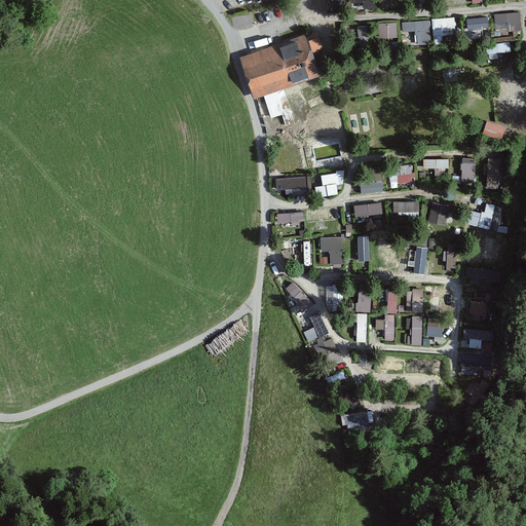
[(520,12),(494,14),(495,33),(513,32),(514,37),(522,36),(520,12)]
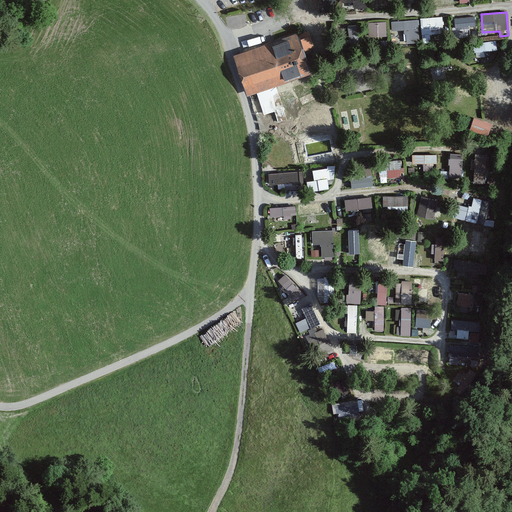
[(443,17),(420,19),(421,35),(422,35),(423,44),(431,43),(430,35),(444,34),(443,17)]
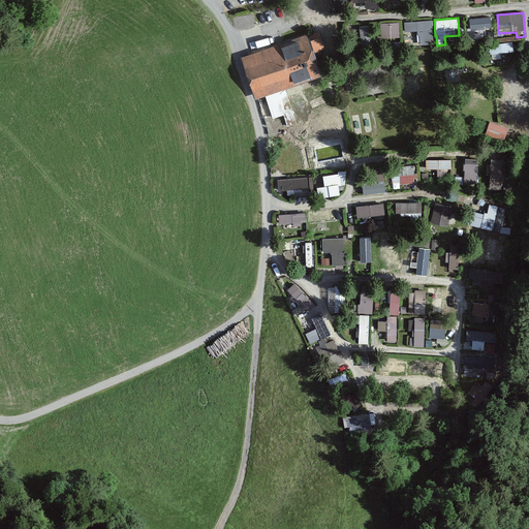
[(490,18),(469,20),(470,30),(492,28),(490,18)]
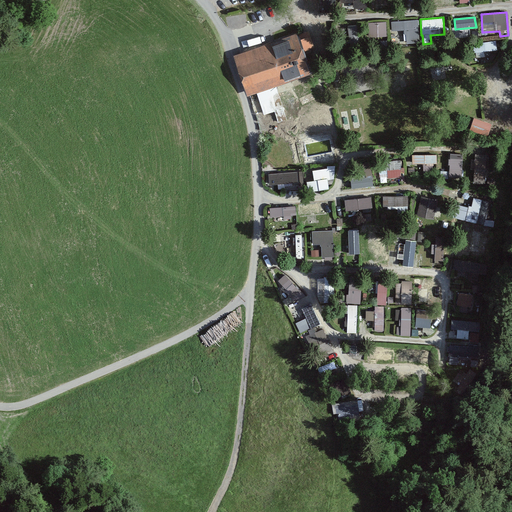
[(419,20),(391,22),(392,32),(404,31),(404,34),(406,36),(406,44),(420,43),(419,20)]
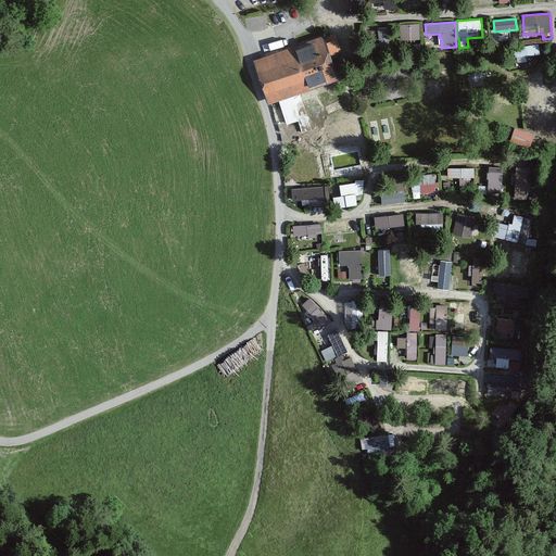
[(419,24),(400,25),(401,41),(420,40),(419,24)]
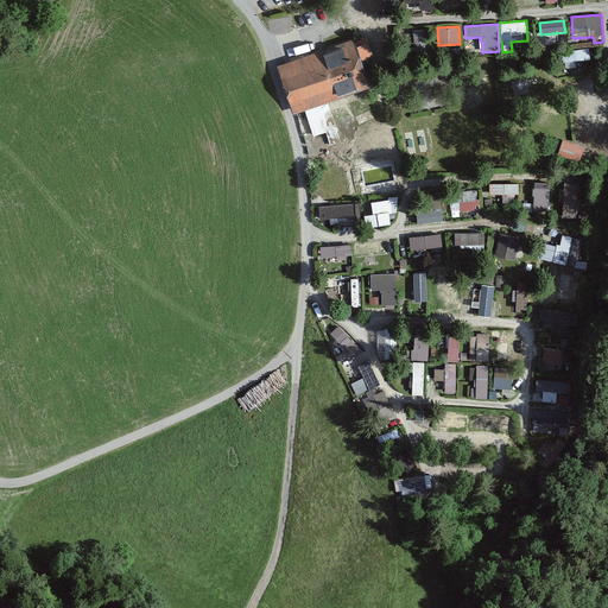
[(415,32),(417,54),(426,54),(424,31),(415,32)]
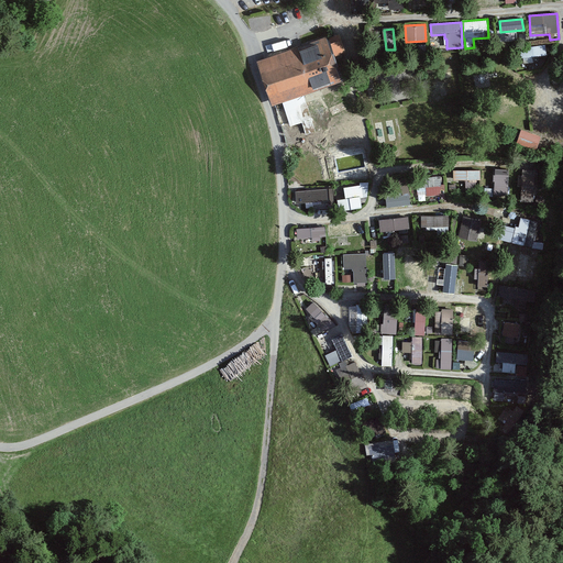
[(326,37),(257,62),(273,107),(342,81),(326,37)]
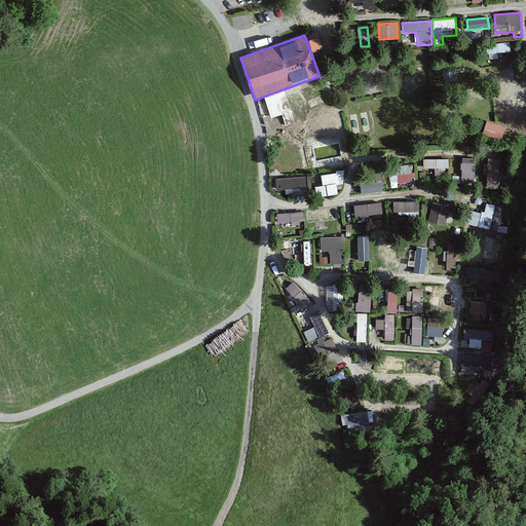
[(488,43),(488,54),(512,53),(511,42),(488,43)]
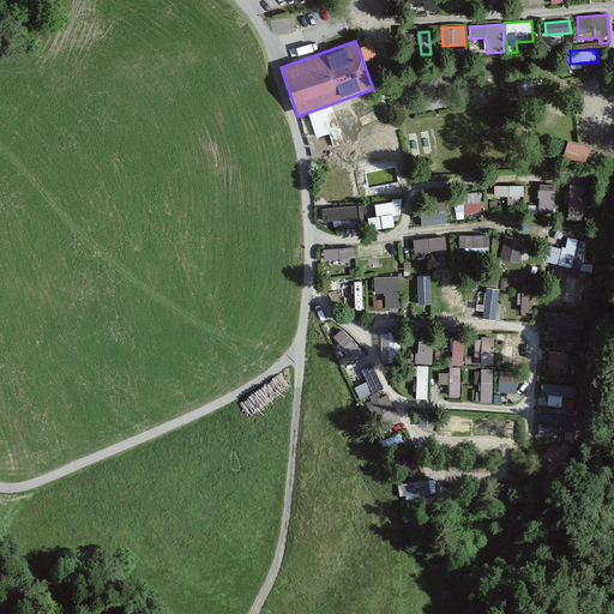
[(591,150),(569,142),(564,156),(587,164),(591,150)]
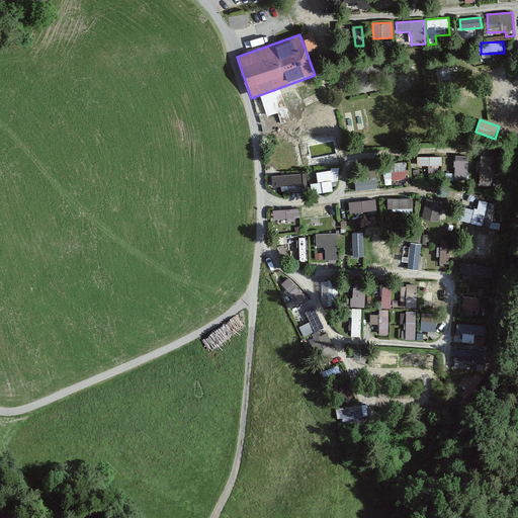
[(468,157),(455,156),(455,162),(454,162),(453,167),(455,168),(454,180),(466,181),(468,157)]
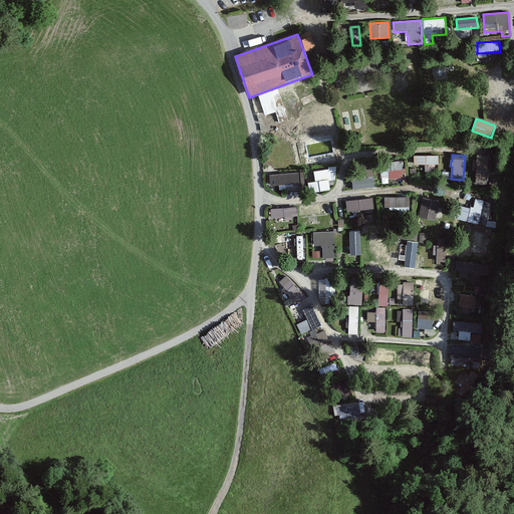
[(439,156),(414,156),(414,166),(425,165),(425,173),(435,173),(435,165),(439,165),(439,156)]
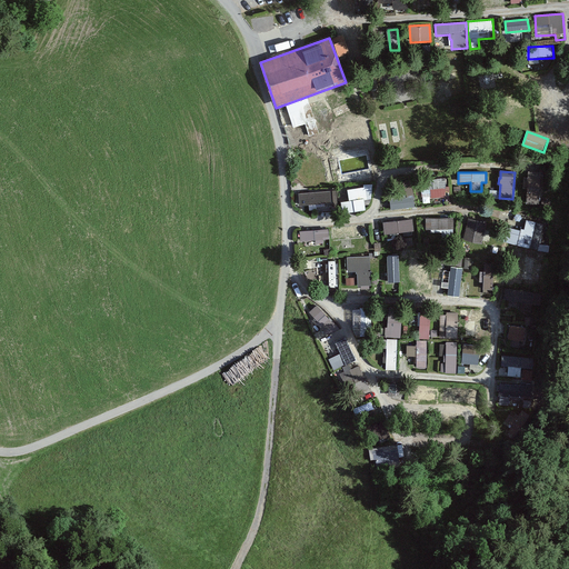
[(545,173),(528,172),(526,203),(541,206),(545,173)]
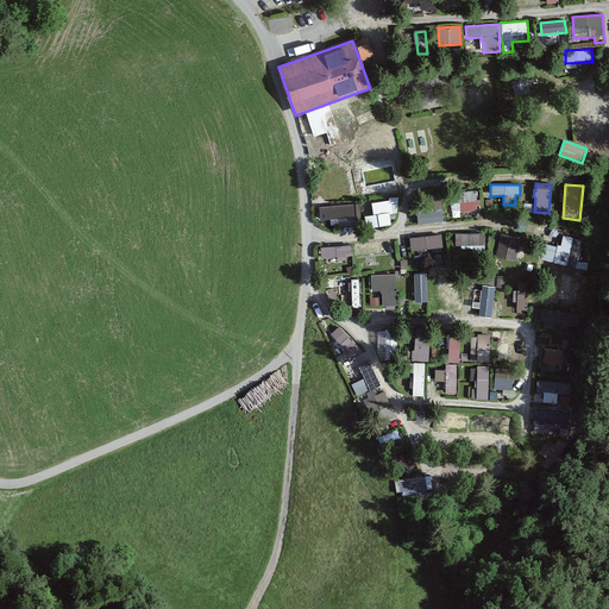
[(476,190),(449,194),(451,212),(462,211),(462,213),(479,211),(476,190)]
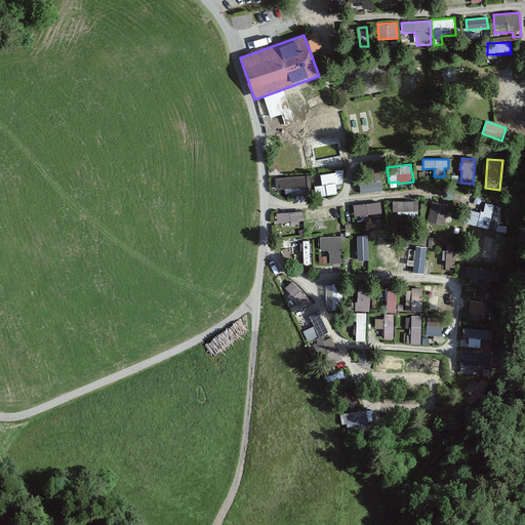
[(322,187),(315,188),(316,197),(337,194),(336,185),(338,185),(336,173),(320,175),(322,187)]
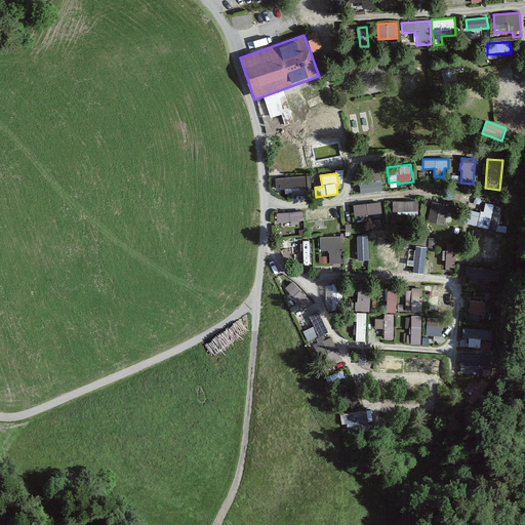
[(306,176),(275,178),(276,191),(307,188),(306,176)]
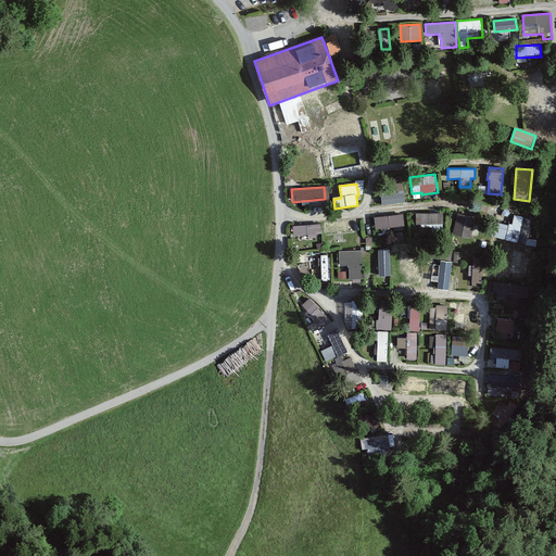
[(405,192),(381,194),(382,205),(406,202),(405,192)]
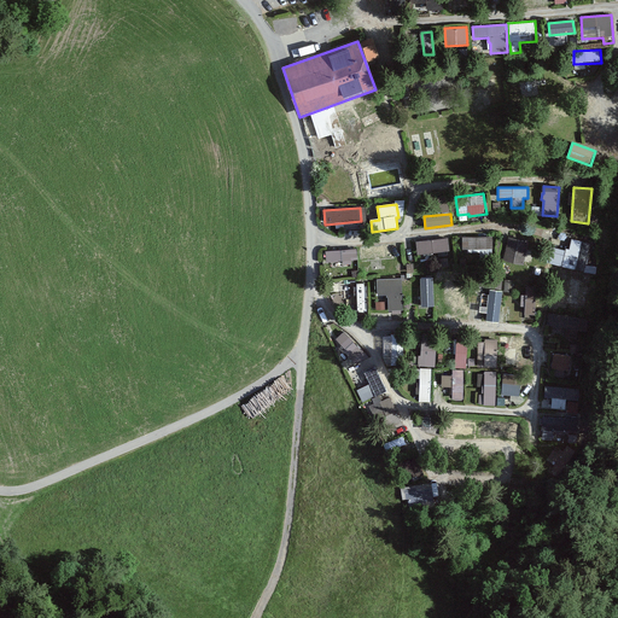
[(493,237),(462,238),(462,249),(493,249),(493,237)]
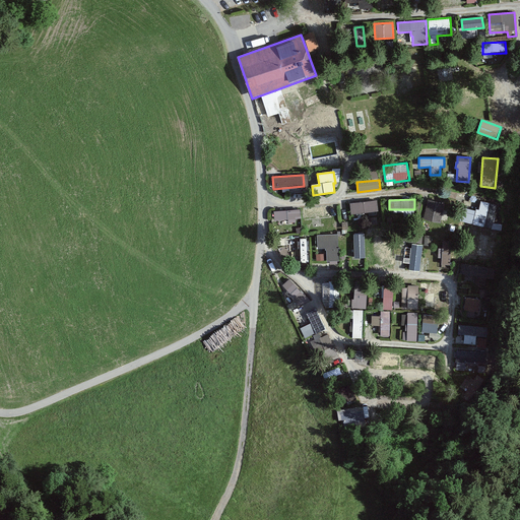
[(445,203),(428,199),(424,220),(440,223),(445,203)]
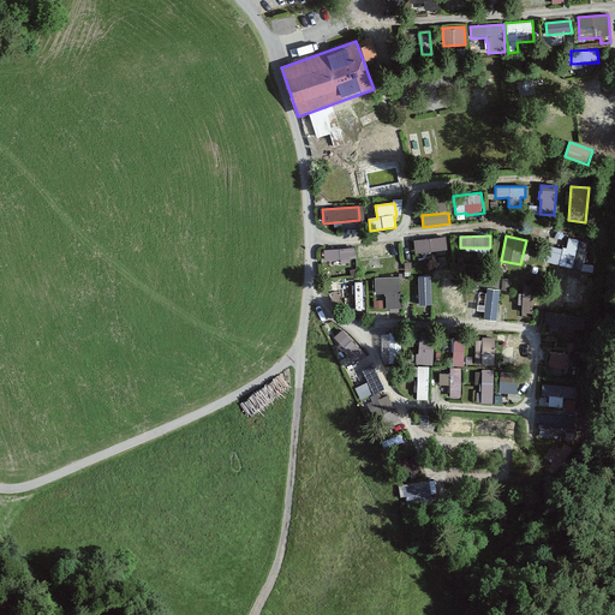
[(446,237),(413,242),(416,255),(448,250),(446,237)]
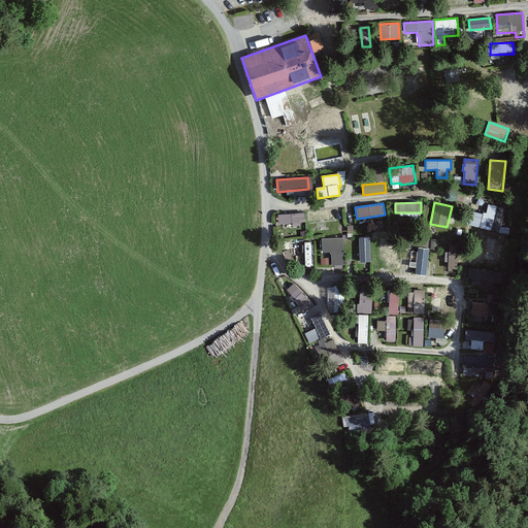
[(483,215),(470,211),(467,225),(499,232),(504,208),(489,205),(487,213),(483,212),(483,215)]
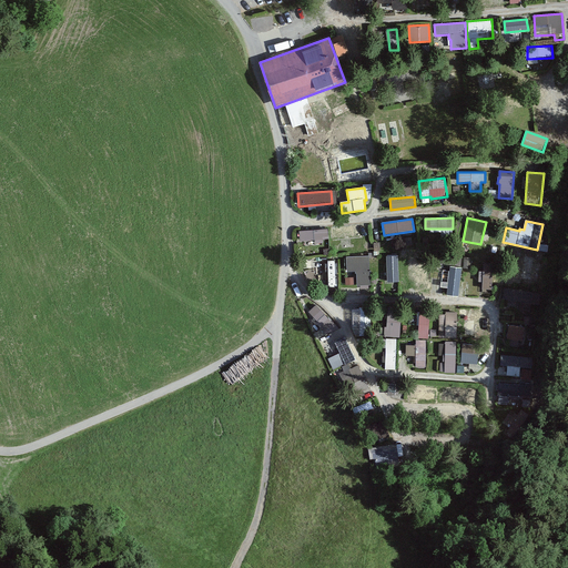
[(327,229),(298,231),(300,242),(328,239),(327,229)]
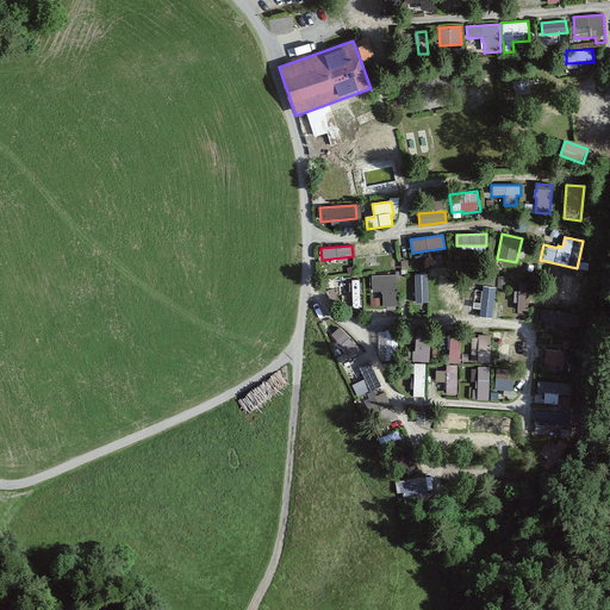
[(397,274),(372,275),(372,292),(381,292),(381,294),(384,294),(384,306),(398,306),(397,274)]
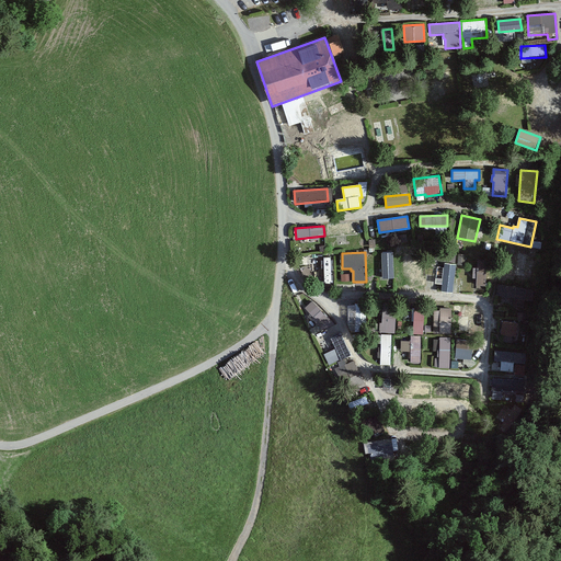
[(393,253),(381,254),(382,279),(393,278),(393,253)]
